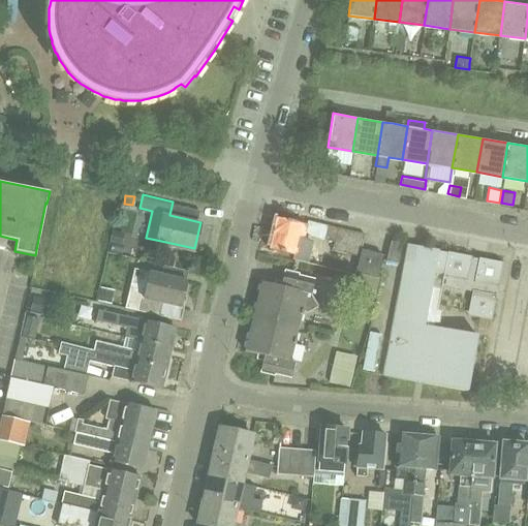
[(303,238),(307,223),(277,216),(270,248),(294,253),(293,257),(308,261),(313,240),(303,238)]
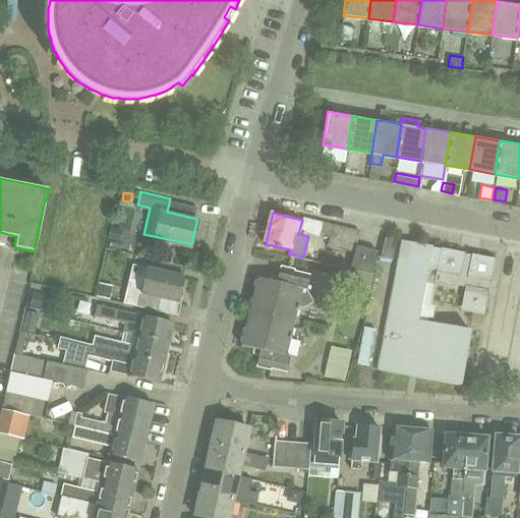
[(324,220),(320,234),(328,236),(326,245),(353,252),(356,243),(359,228),(324,220)]
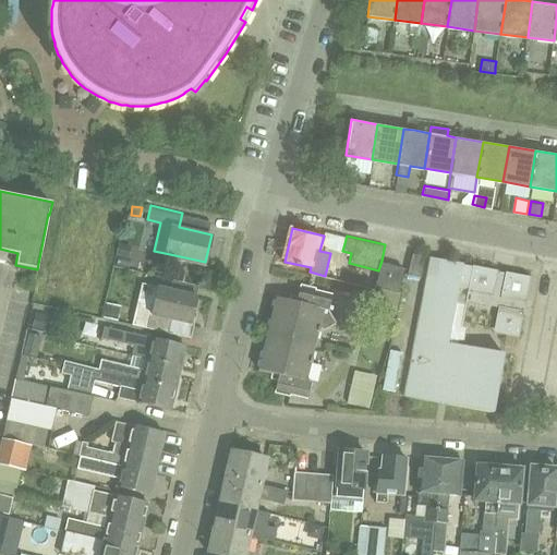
[(133,242),(120,239),(117,253),(130,256),(133,242)]
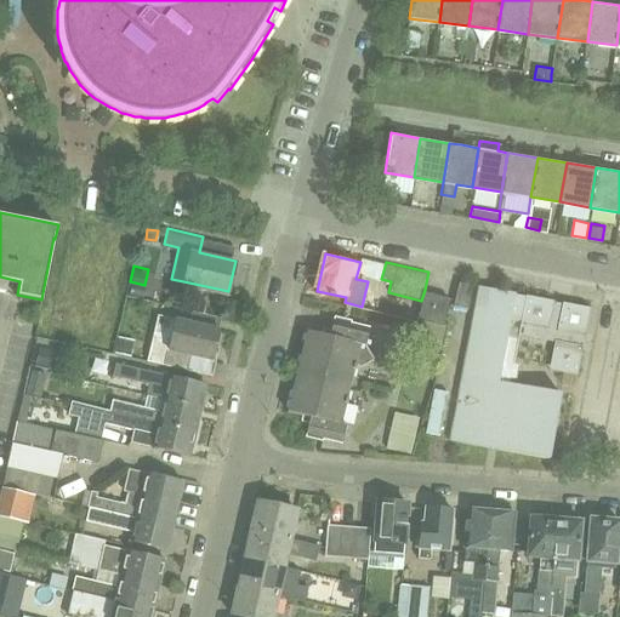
[(460,280),(455,303),(468,307),(473,283),(460,280)]
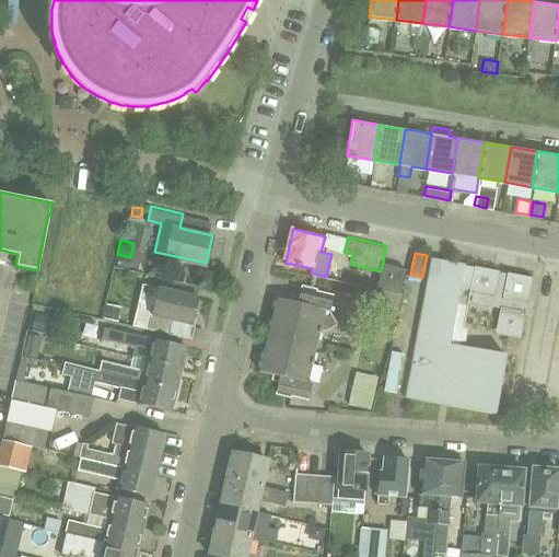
[(440,258),(429,321),(428,328),(419,327),(415,348),(423,349),(418,383),(409,381),(407,396),(496,413),(501,380),(507,354),(462,345),(465,327),(472,291),(496,296),(500,269),(440,258)]
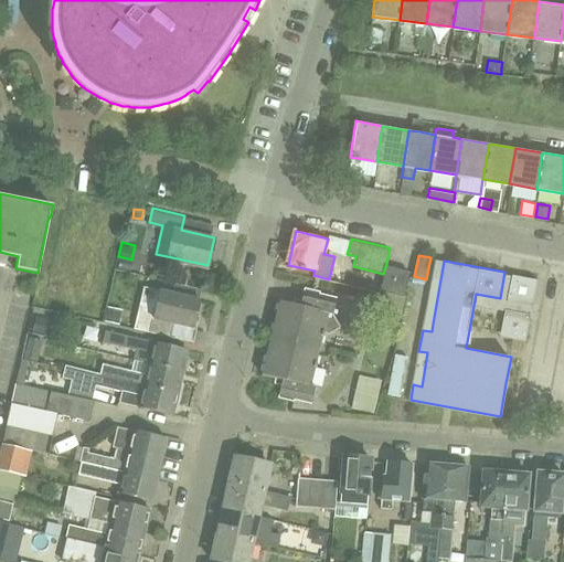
[(403,292),(408,269),(386,264),(383,274),(381,286),(403,292)]
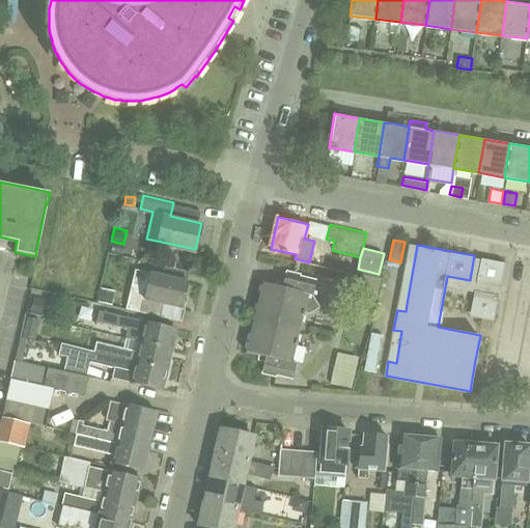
[(447,276),(445,285),(474,290),(500,296),(501,286),(506,261),(474,255),(470,280),(447,276)]
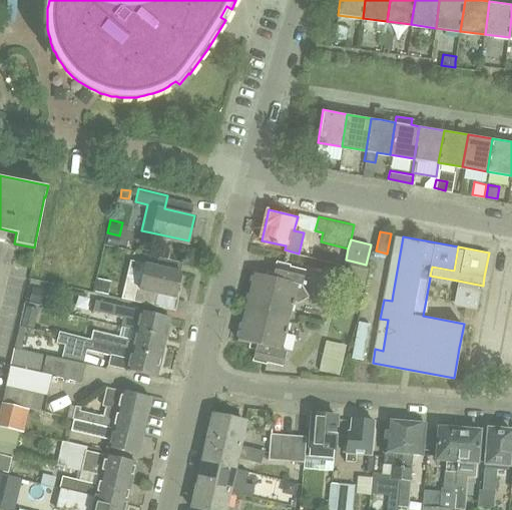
[(249,307),(289,317),(292,304),(294,305),(295,301),(298,302),(309,295),(303,283),(306,268),(290,264),(290,265),(276,262),(274,270),(266,269),(265,274),(253,271),(249,292),(253,293),(249,307)]
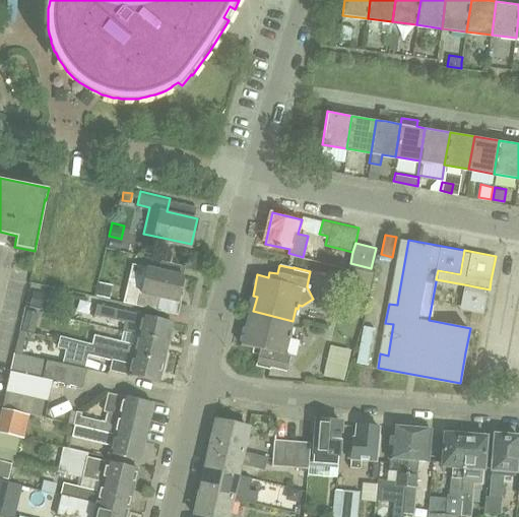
[(125,287),(122,301),(156,308),(159,296),(178,300),(180,289),(183,274),(156,268),(147,266),(143,282),(127,279),(125,287)]
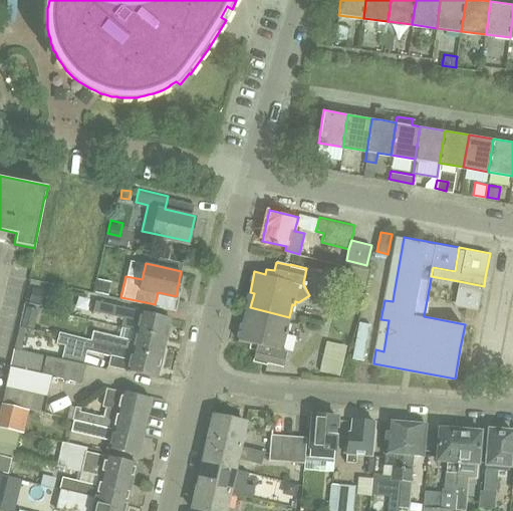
[(369,268),(348,263),(342,288),(363,294),(369,268)]
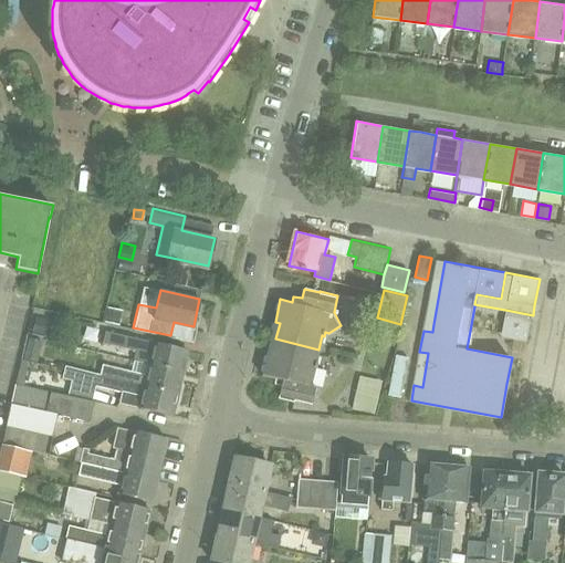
[(107,305),(104,320),(119,323),(123,309),(107,305)]
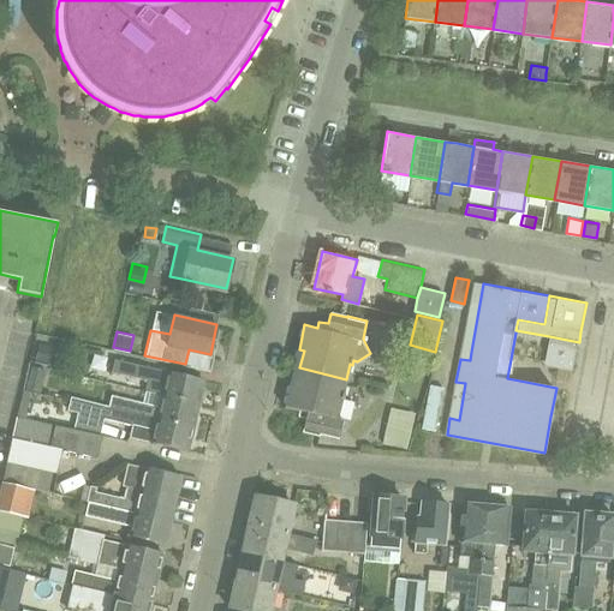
[(549,336),(546,354),(554,355),(559,363),(559,366),(573,370),(579,342),(549,336)]
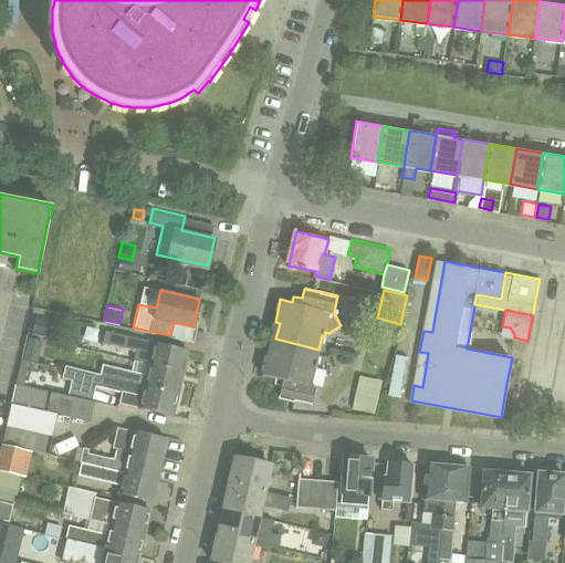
[(45,334),(50,318),(37,314),(33,331),(45,334)]
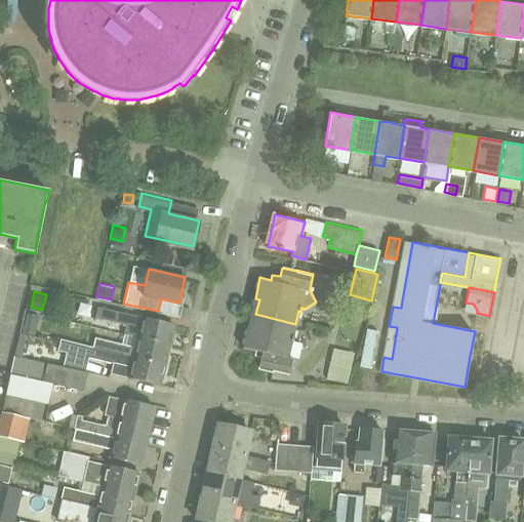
[(123,333),(124,333),(169,344),(174,323),(97,306),(94,316),(125,323),(123,333)]
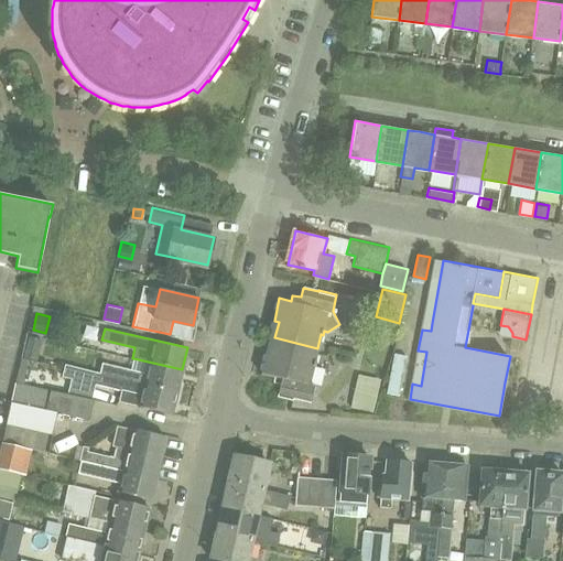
[(28,334),(22,356),(38,359),(43,338),(28,334)]
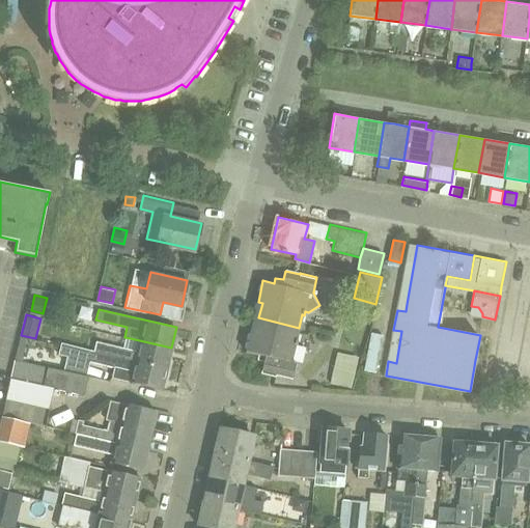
[(296,338),(299,328),(258,317),(256,330),(251,329),(247,350),(258,353),(257,358),(265,359),(262,368),(276,371),(276,372),(293,377),(297,361),(291,360),(295,343),(297,344),(298,339),(296,338)]
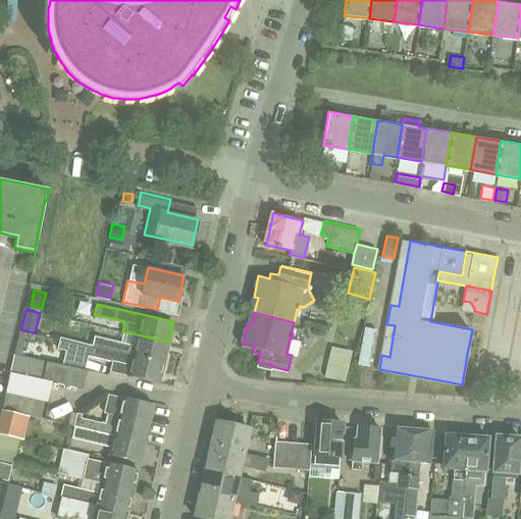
[(365,325),(358,362),(370,364),(376,328),(365,325)]
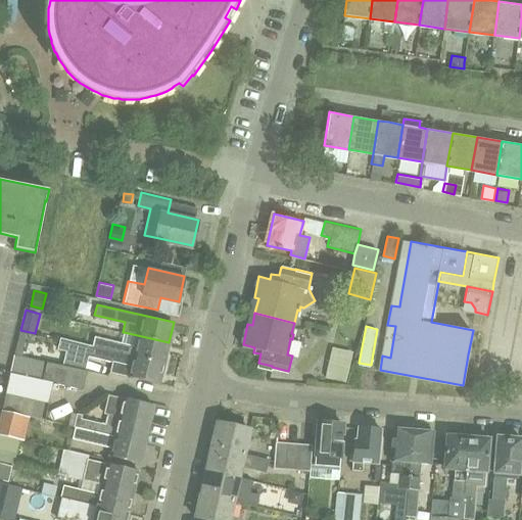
[(95,335),(93,344),(106,347),(114,349),(164,362),(169,342),(124,332),(122,341),(95,335)]
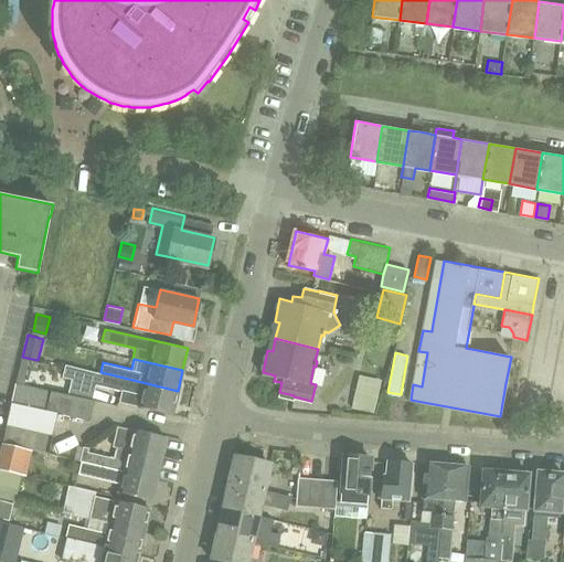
[(20,364),(18,373),(25,374),(28,366),(20,364)]
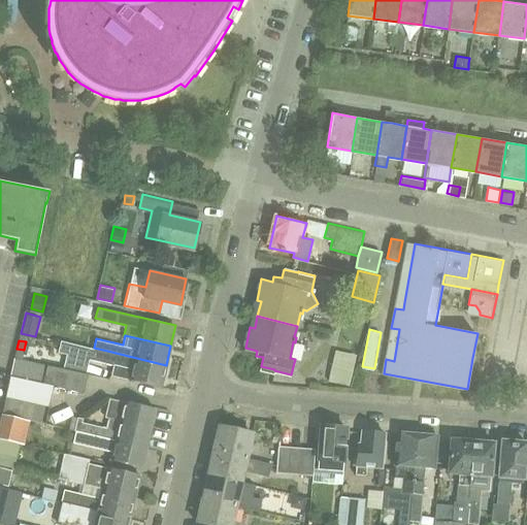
[(92,348),(61,340),(59,352),(113,365),(111,373),(161,386),(166,365),(116,353),(107,351),(92,348)]
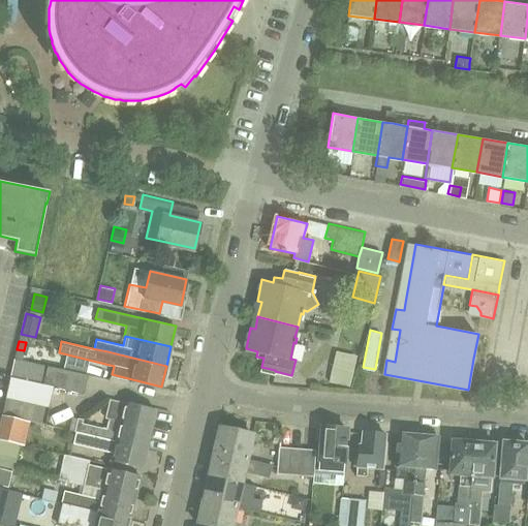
[(358,353),(336,349),(329,380),(350,385),(358,353)]
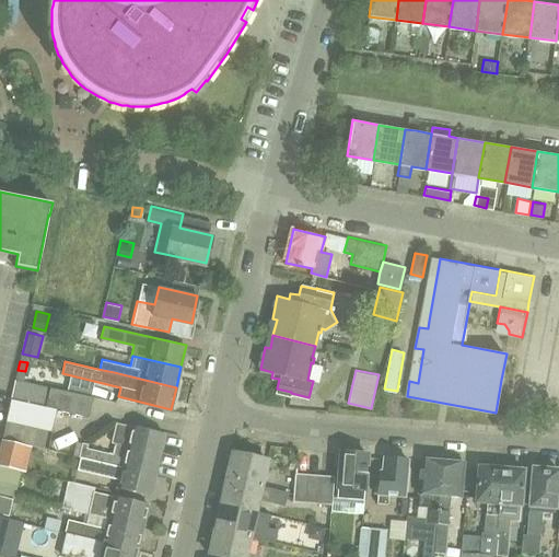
[(91,395),(67,390),(16,378),(3,437),(27,442),(47,447),(57,407),(88,415),(93,395),(91,395)]
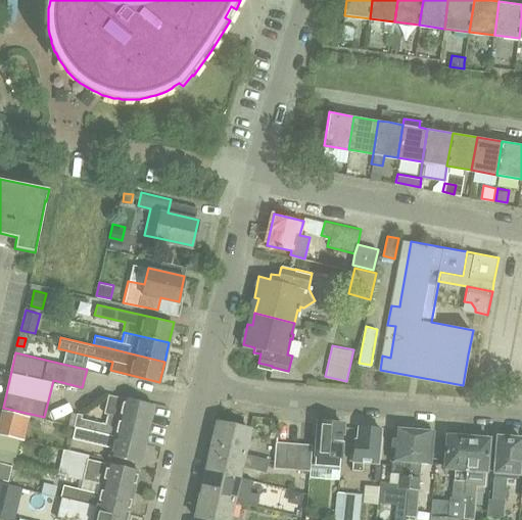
[(123,396),(119,415),(108,413),(106,423),(82,417),(83,414),(72,411),(68,423),(75,424),(146,442),(154,405),(123,396)]
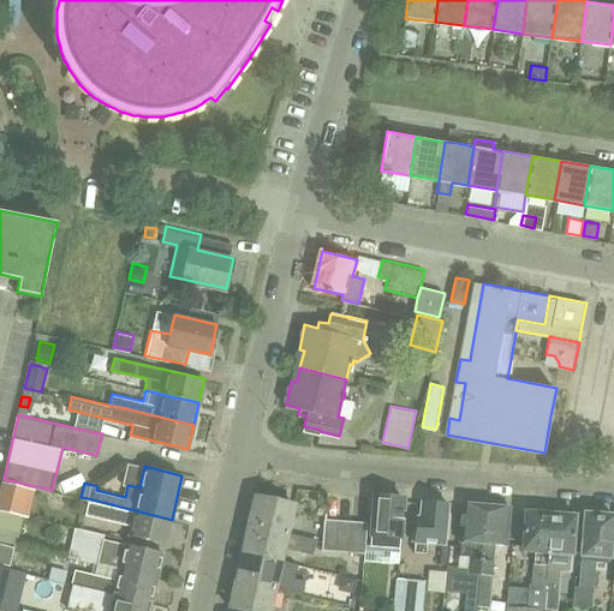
[(4,479),(0,493),(0,508),(13,511),(23,514),(30,485),(4,479)]
